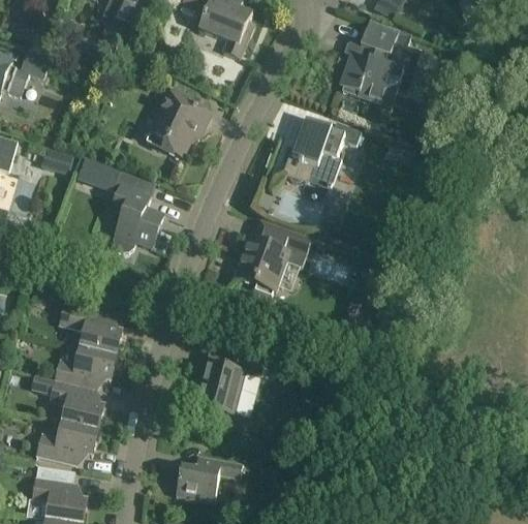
[(119,19),(135,26),(146,0),(111,0),(104,17),(117,22),(119,19)]
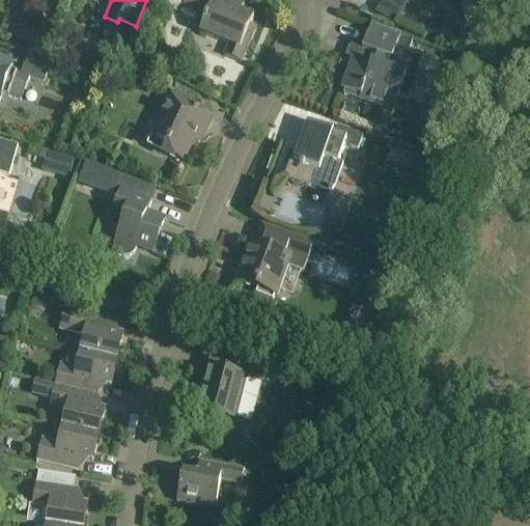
[(183,0),(182,4),(205,15),(200,28),(229,40),(224,52),(240,59),(254,24),(249,22),(253,12),(222,0),(183,0)]
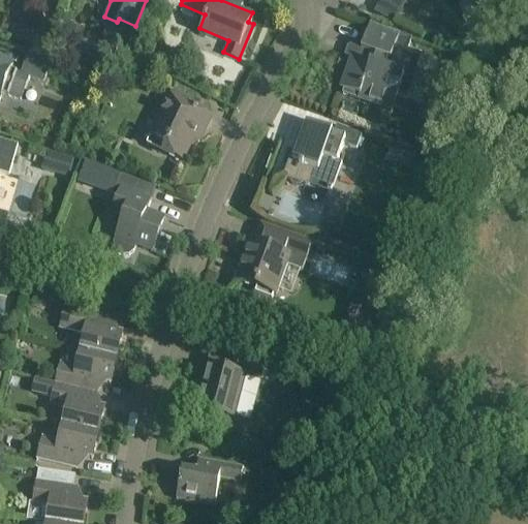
[(342,90),(359,95),(359,97),(393,109),(399,92),(426,101),(440,59),(408,48),(412,36),(369,21),(361,45),(352,42),(348,44),(345,53),(350,54),(340,85),(343,86),(342,90)]
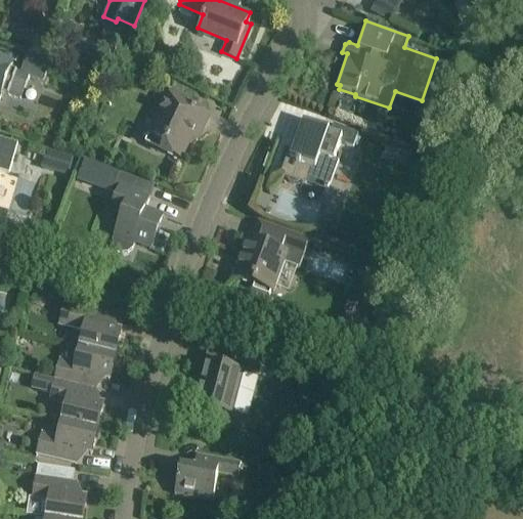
[(30,47),(29,51),(46,57),(53,38),(45,36),(32,41),(30,47)]
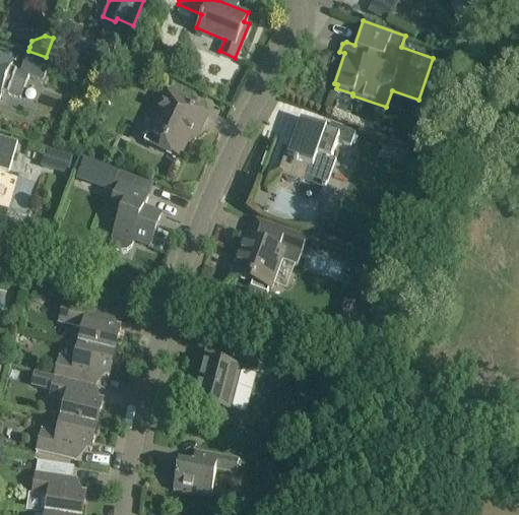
[(26,50),(19,68),(6,64),(8,58),(0,54),(0,92),(2,88),(20,94),(27,72),(43,77),(49,58),(46,57),(28,51),(26,50)]
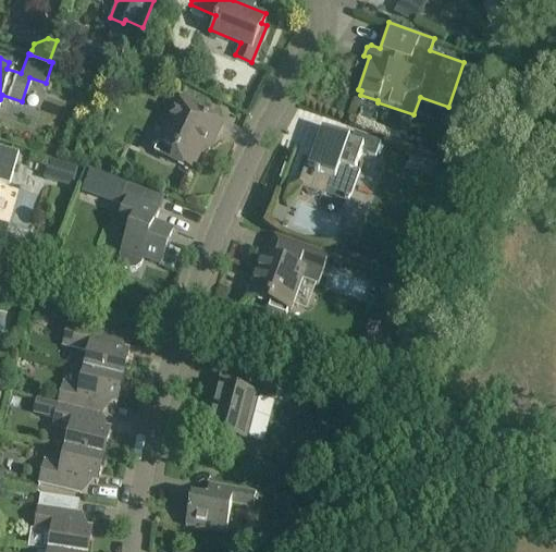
[(176,147),(171,157),(190,167),(207,134),(212,136),(221,118),(197,107),(200,101),(182,92),(159,138),(176,147)]
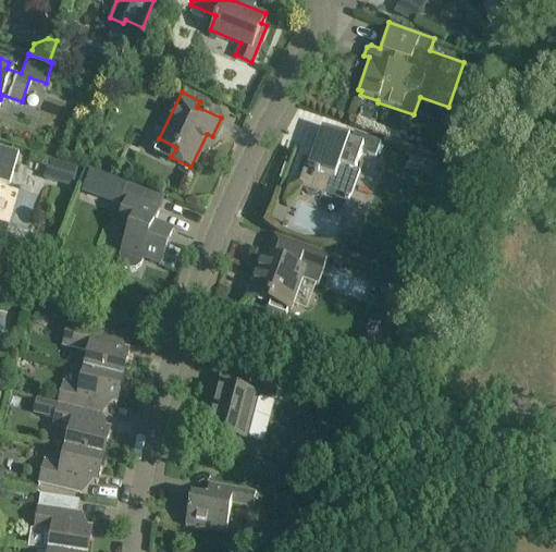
[(354,166),(361,147),(374,152),(380,138),(354,129),(349,138),(342,135),(338,145),(323,139),(318,152),(312,151),(308,166),(304,163),(297,183),(328,194),(328,192),(347,198),(358,168),(354,166)]
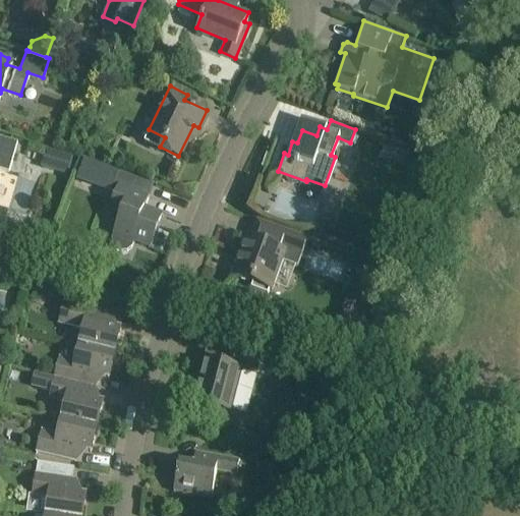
[(0,166),(8,169),(17,138),(0,133),(0,166)]
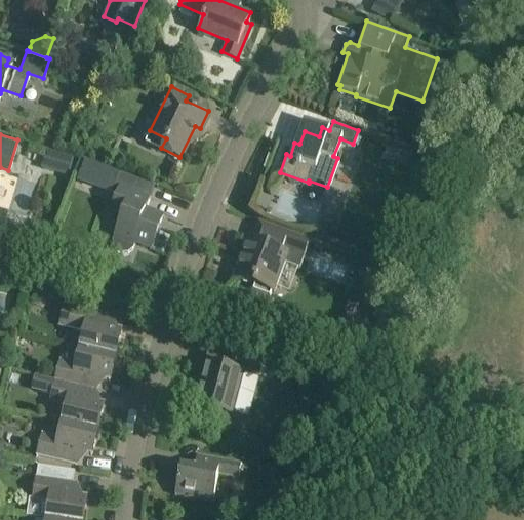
[(115,196),(110,208),(121,212),(115,228),(112,238),(113,244),(116,248),(122,250),(128,249),(132,245),(134,241),(151,247),(159,224),(153,221),(157,210),(145,206),(150,194),(145,192),(149,181),(118,168),(112,187),(115,196)]
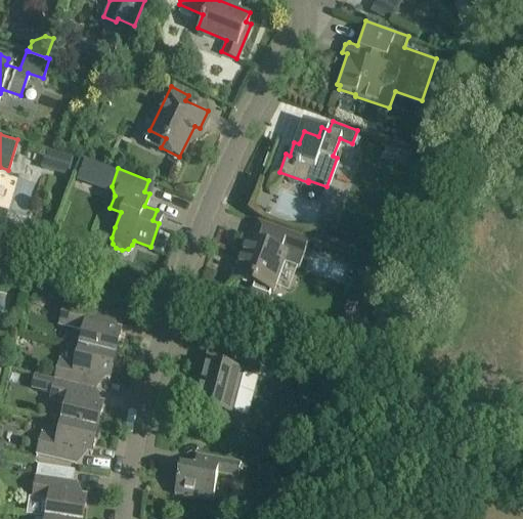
[(231,277),(251,284),(271,292),(282,262),(297,267),(308,240),(276,227),(269,247),(264,245),(246,239),(231,277)]
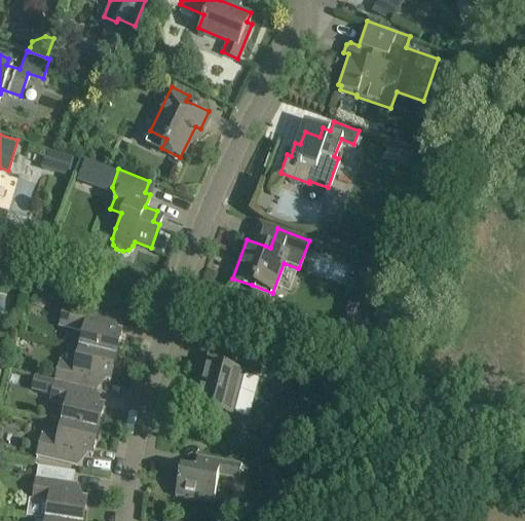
[(82,330),(78,346),(115,355),(121,329),(109,326),(112,313),(64,302),(59,324),(82,330)]
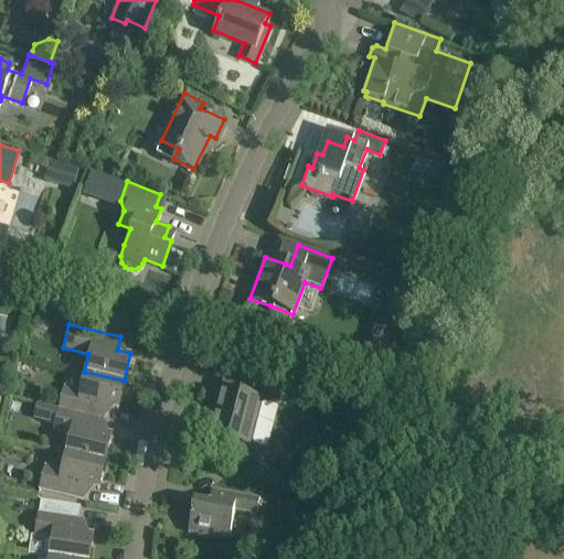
[(59,404),(57,407),(100,417),(104,402),(117,406),(124,380),(84,372),(80,390),(63,386),(61,391),(52,389),(50,401),(59,404)]
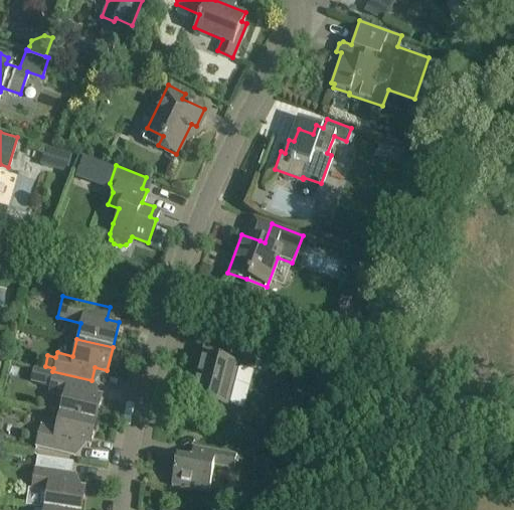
[(189,394),(208,399),(228,404),(239,363),(254,367),(259,352),(229,345),(226,358),(200,351),(200,353),(203,354),(196,377),(193,376),(189,394)]
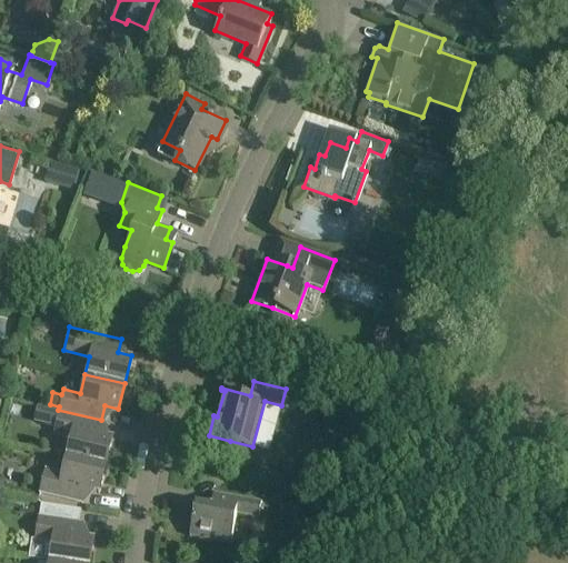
[(70,436),(66,454),(106,463),(112,435),(98,432),(101,420),(58,410),(52,432),(70,436)]
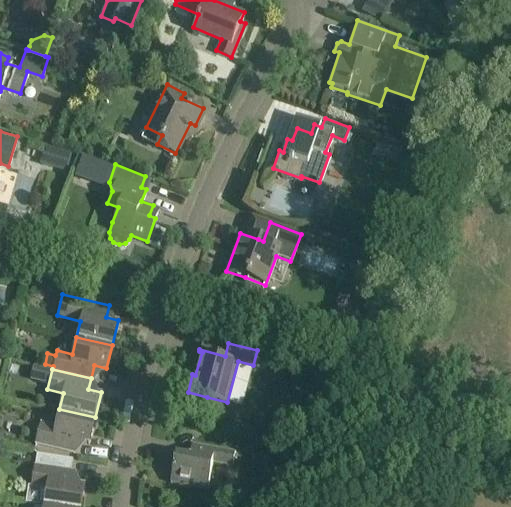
[(194,405),(191,415),(201,418),(204,408),(194,405)]
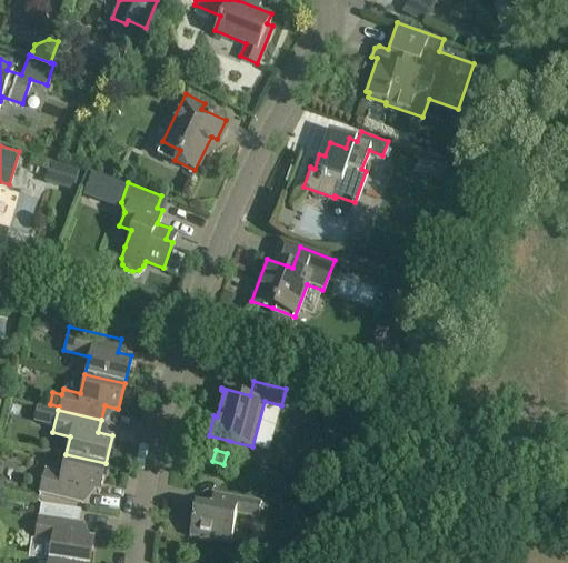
[(106,463),(66,454),(61,472),(45,469),(39,489),(82,500),(86,485),(99,489),(106,463)]
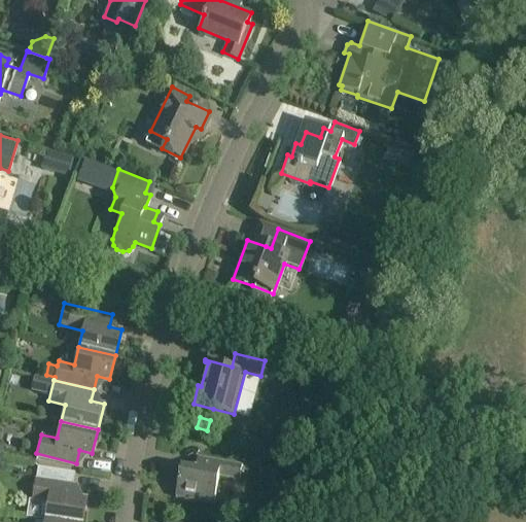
[(174,493),(195,497),(213,500),(218,473),(239,477),(241,463),(204,456),(202,468),(180,464),(174,493)]
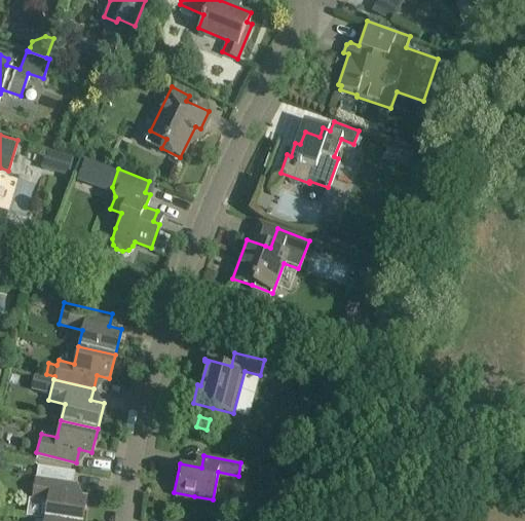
[(28,495),(26,512),(82,520),(86,496),(73,494),(75,482),(72,482),(74,469),(37,462),(35,476),(34,476),(31,496),(28,495)]
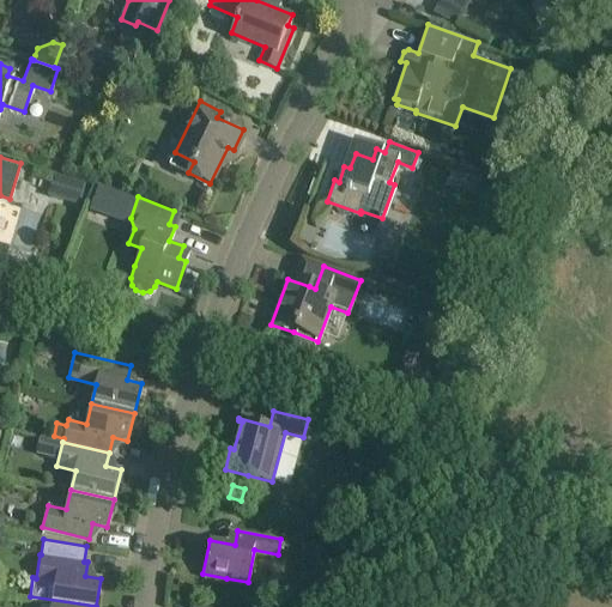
[(96,606),(30,596),(30,598),(53,601),(50,606),(96,606)]
